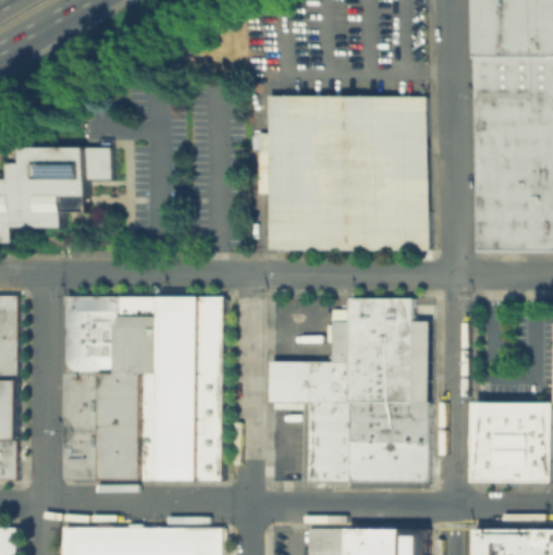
[(552,0),(552,251),(475,251),(475,0),(552,0)]
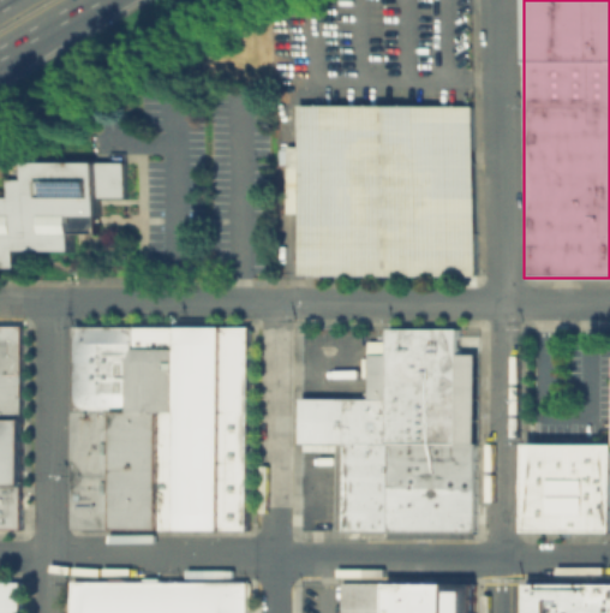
[(295,107),(473,107),(473,274),(295,274),(295,107)]
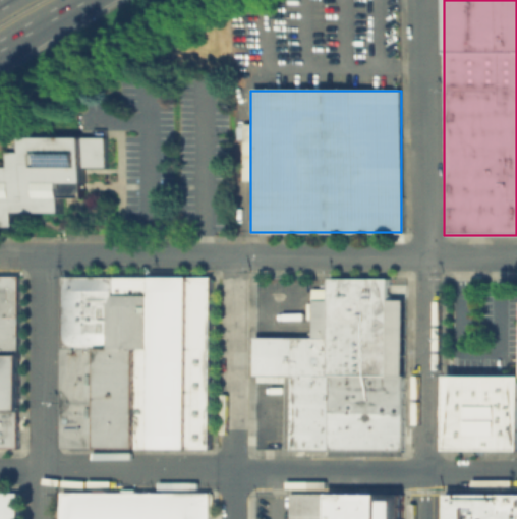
[(0,166),(13,166),(13,137),(105,137),(105,168),(82,168),(82,197),(59,197),(59,214),(14,214),(14,227),(0,227),(0,166)]
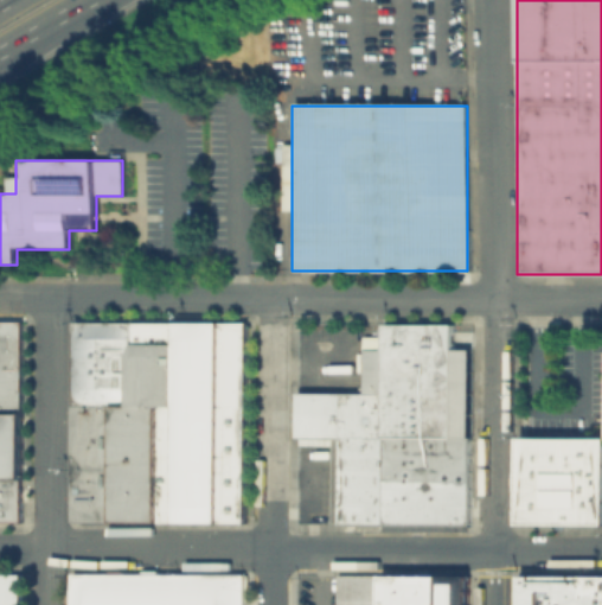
[(0,322),(15,323),(15,522),(0,522),(0,322)]
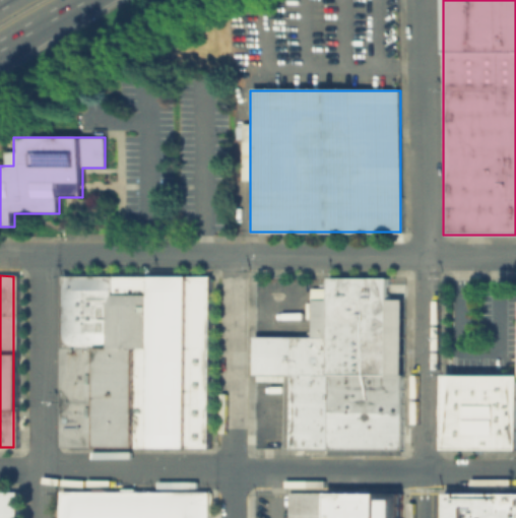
[(58,276),(206,276),(206,449),(58,449),(58,276)]
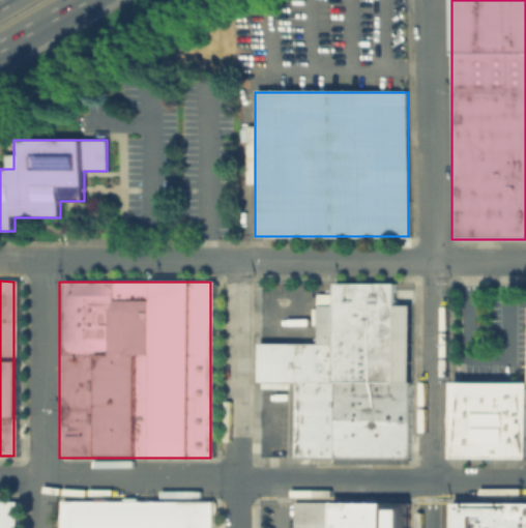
[(328,284),(391,284),(391,308),(406,308),(406,458),(291,458),(291,381),(255,381),(256,345),(328,345),(328,284)]
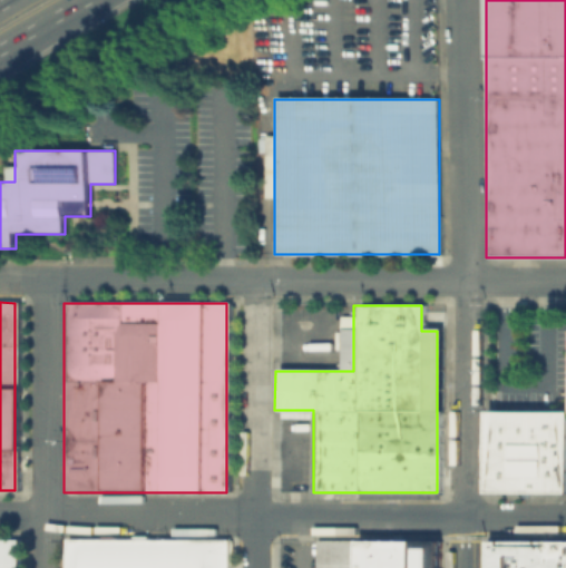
[(485,412),(565,412),(565,493),(484,493),(485,412)]
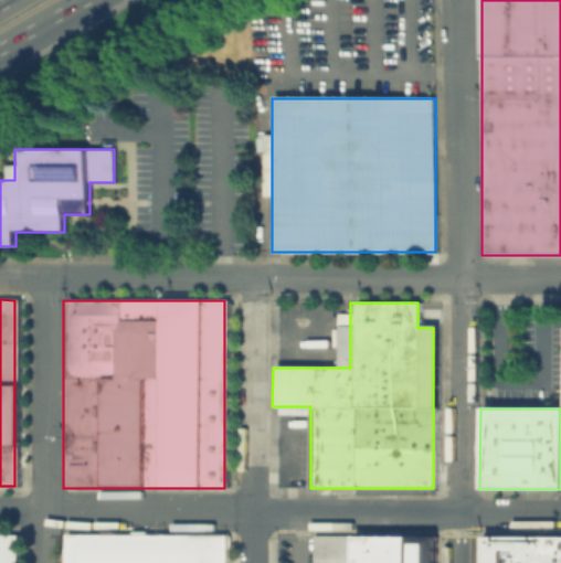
[(62,562),(63,534),(223,535),(222,562),(62,562)]
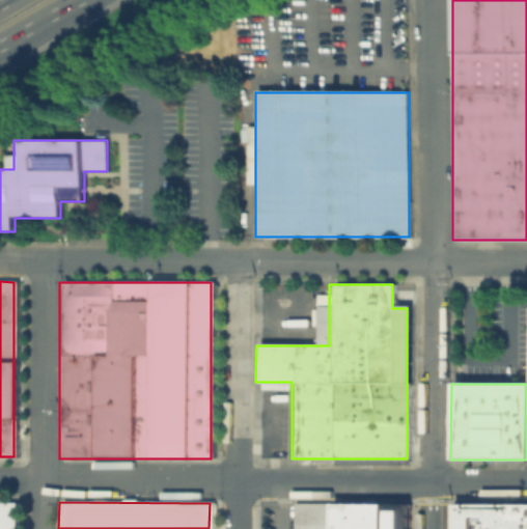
[(0,503),(12,503),(12,528),(0,528),(0,503)]
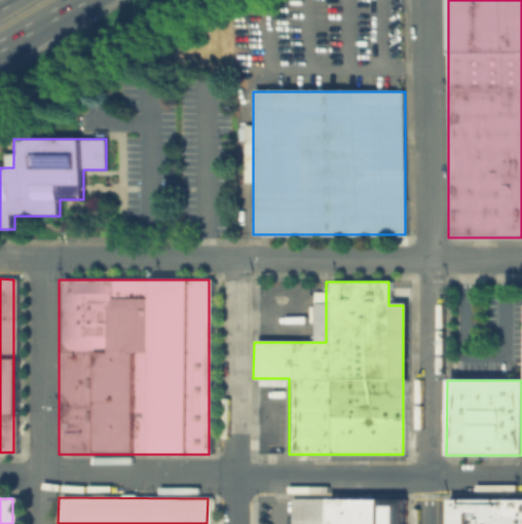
[(447,523),(447,498),(521,498),(521,523),(447,523)]
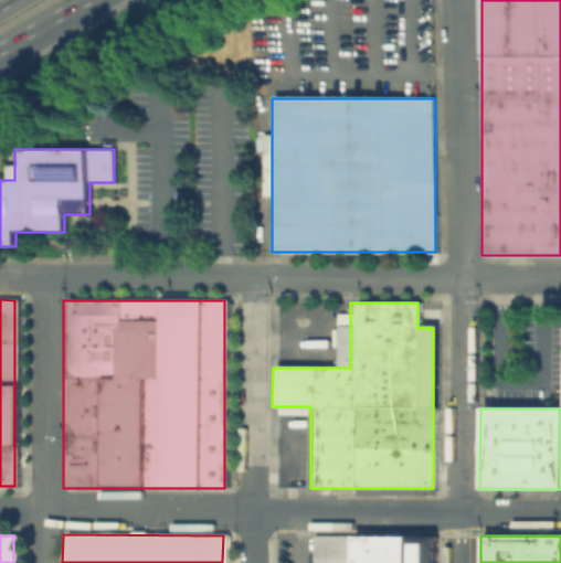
[(351,538),(351,562),(308,562),(309,538),(351,538)]
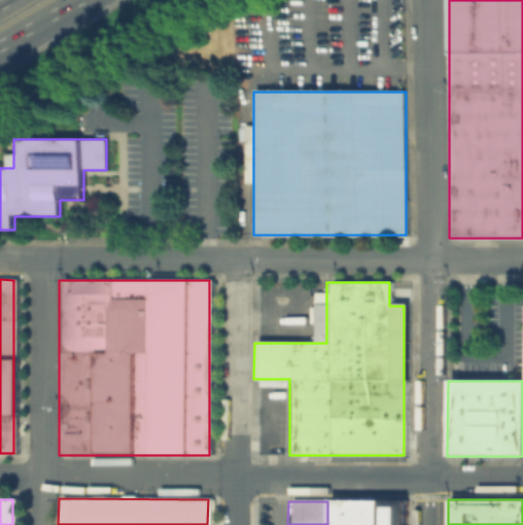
[(327,524),(327,501),(403,501),(403,524),(327,524)]
